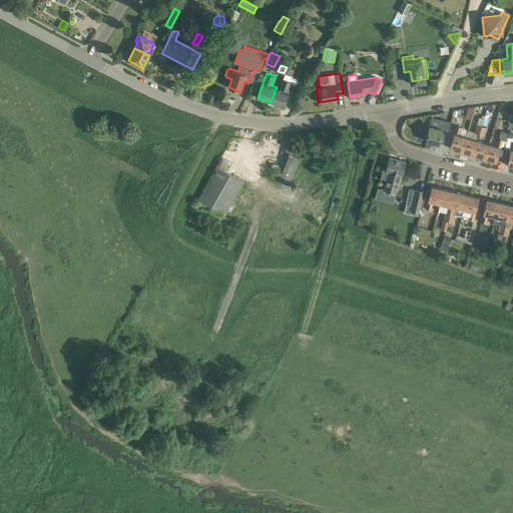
[(277,87),(271,102),(283,107),(289,91),(288,91),(291,82),(283,79),(280,88),(277,87)]
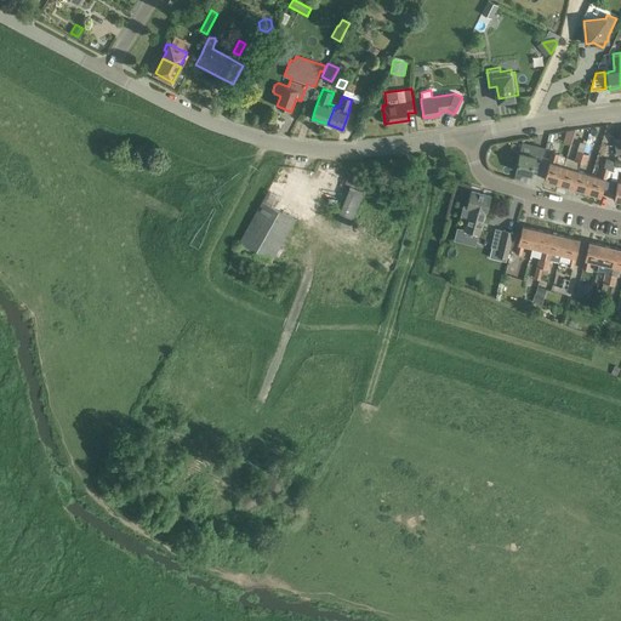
[(520,153),(517,171),(522,172),(531,175),(536,157),(543,159),(546,148),(531,144),(529,154),(520,153)]
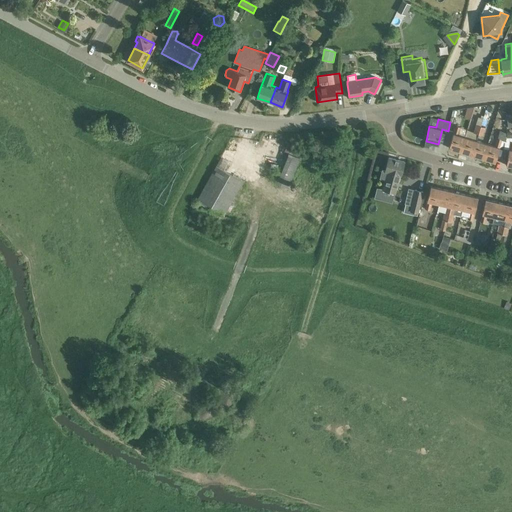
[(476,140),(481,142),(483,135),(485,127),(480,126),(476,124),(474,132),(478,134),(476,140)]
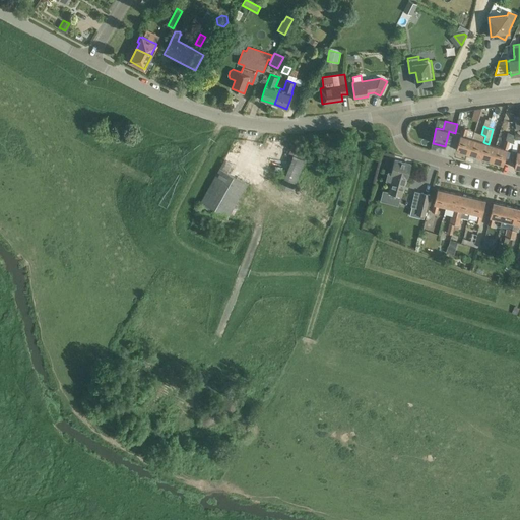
[(467,153),(472,139),(465,137),(467,129),(463,127),(456,149),(467,153)]
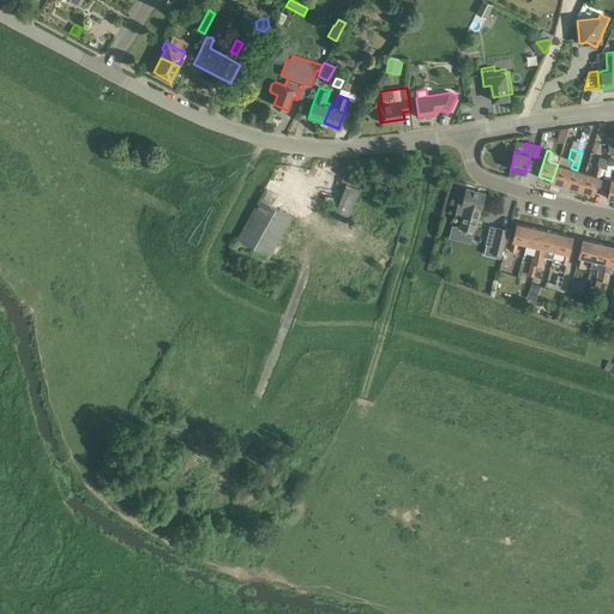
[(599,178),(605,179),(609,166),(608,166),(608,164),(602,163),(601,167),(596,166),(594,175),(585,173),(581,190),(594,194),(599,178)]
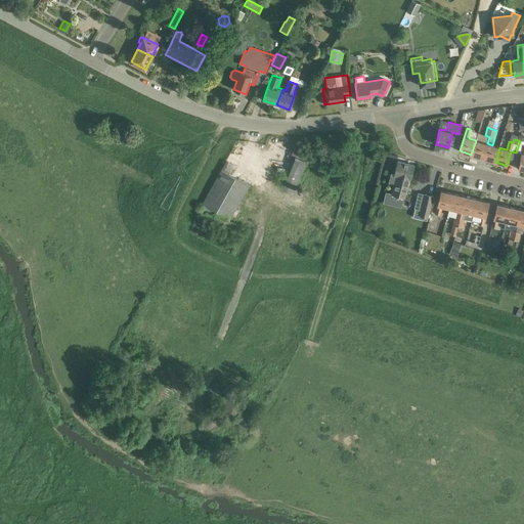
[(471,155),(483,158),(487,143),(476,140),(471,155)]
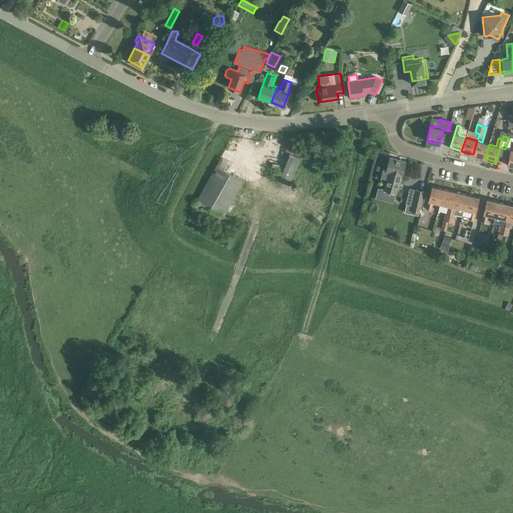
[(278,183),(287,187),(289,187),(301,158),(297,156),(299,153),(299,150),(298,147),(296,144),(292,139),(291,138),(285,151),(290,153),(278,183)]
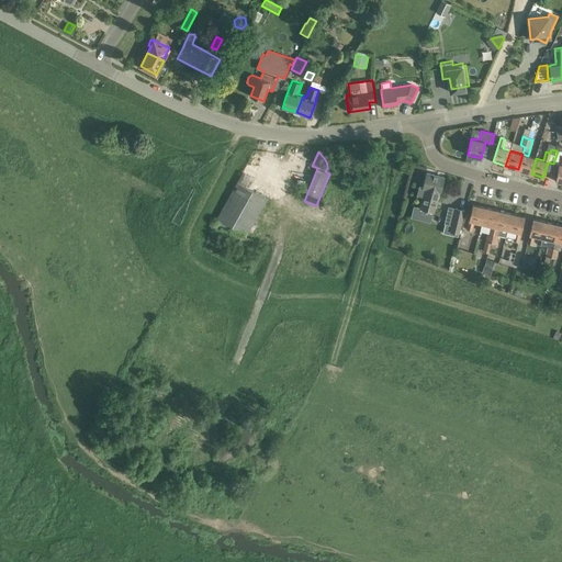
[(523,154),(518,169),(531,173),(536,158),(528,156),(523,154)]
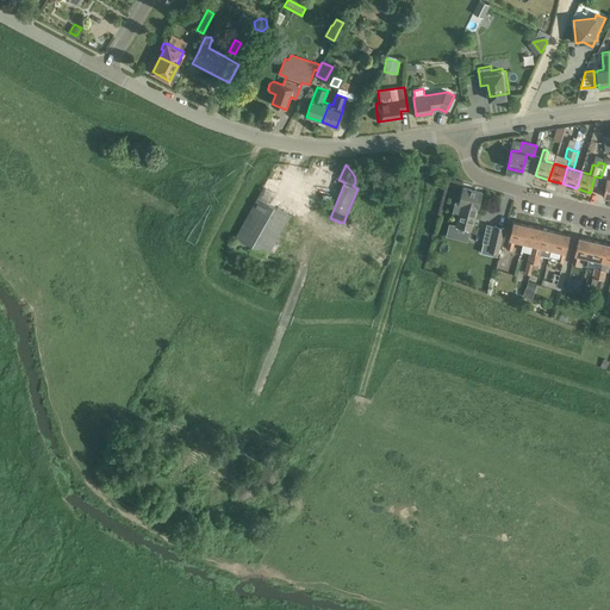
[(253,207),(235,238),(266,256),(290,215),(266,201),(272,192),(263,187),(253,207)]
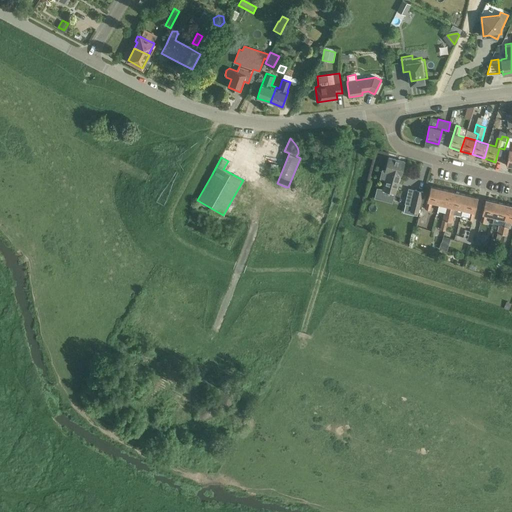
[(405,161),(389,157),(386,170),(382,169),(380,178),(386,179),(383,189),(395,192),(400,175),(401,175),(405,161)]
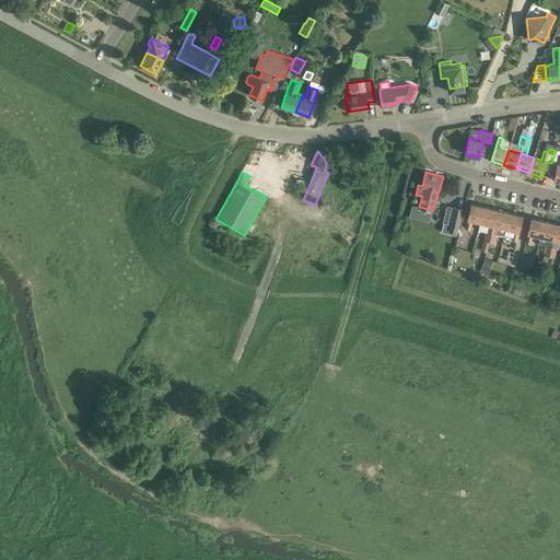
[(480,222),(485,207),(471,203),(465,228),(470,229),(473,220),(480,222)]
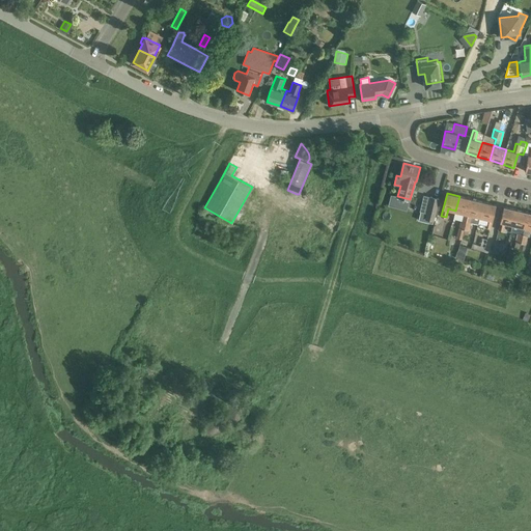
[(462,239),(464,233),(468,214),(472,199),(459,196),(455,211),(454,218),(462,220),(456,238),(462,239)]
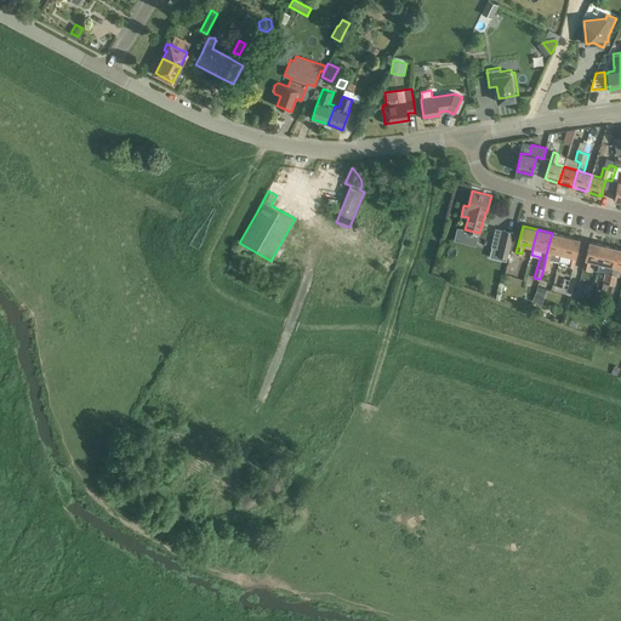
[(513,252),(518,233),(508,232),(505,250),(513,252)]
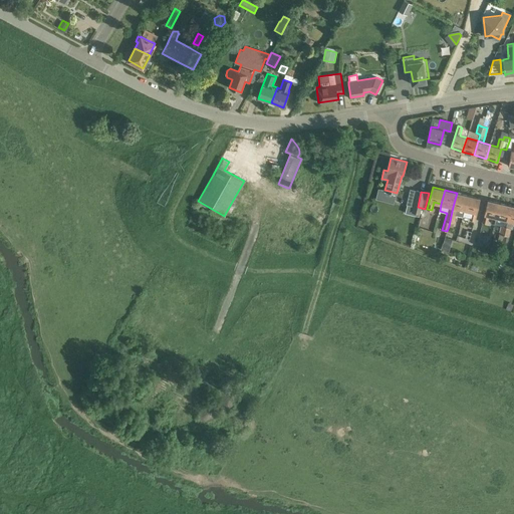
[(456,215),(463,217),(465,209),(468,195),(457,193),(453,207),(449,226),(453,227),(456,215)]
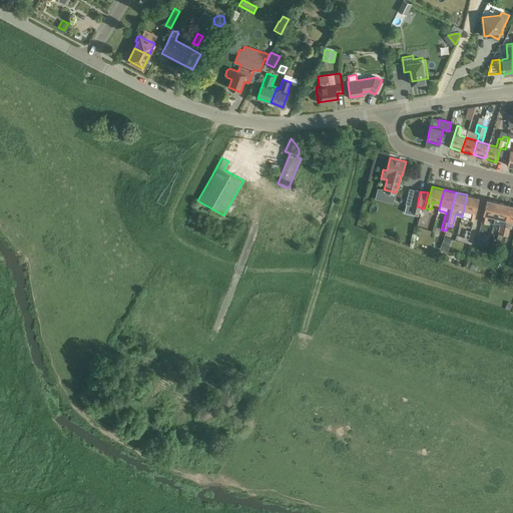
[(479,197),(467,194),(464,208),(471,210),(469,218),(474,219),(479,197)]
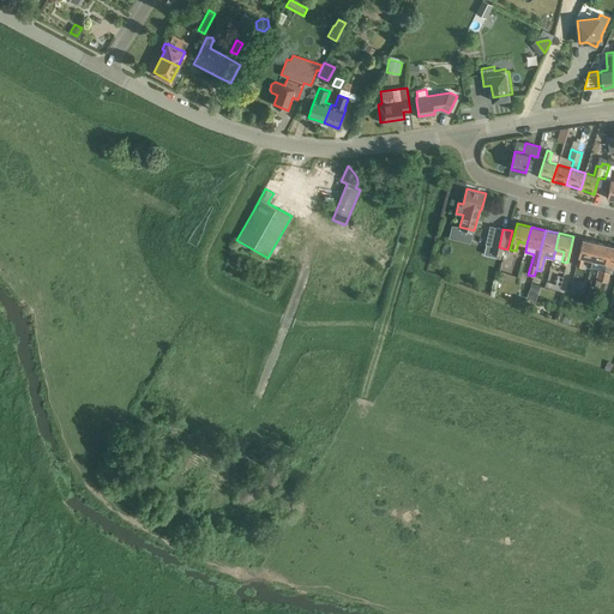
[(593,259),(596,242),(582,239),(576,265),(583,266),(585,258),(593,259)]
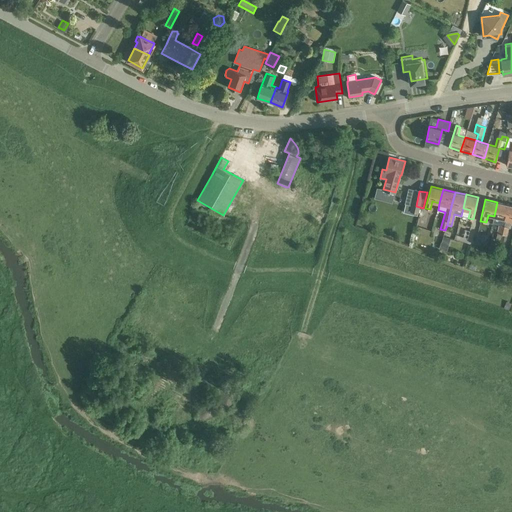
[(497,202),(494,216),(492,222),(505,225),(506,219),(510,205),(497,202)]
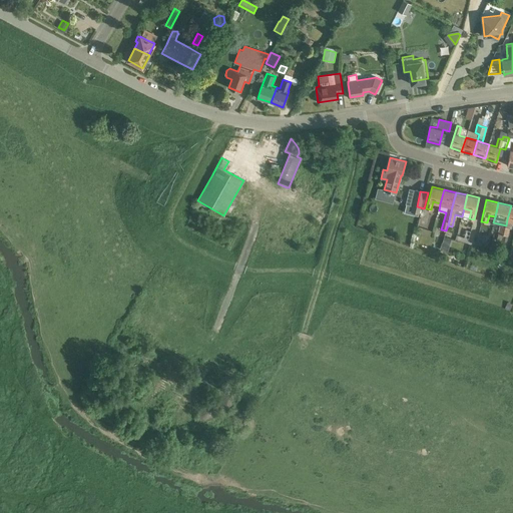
[(512,205),(511,205),(507,219),(506,225),(505,226),(502,240),(499,251),(504,252),(508,235),(510,227),(511,228),(512,220),(512,205)]
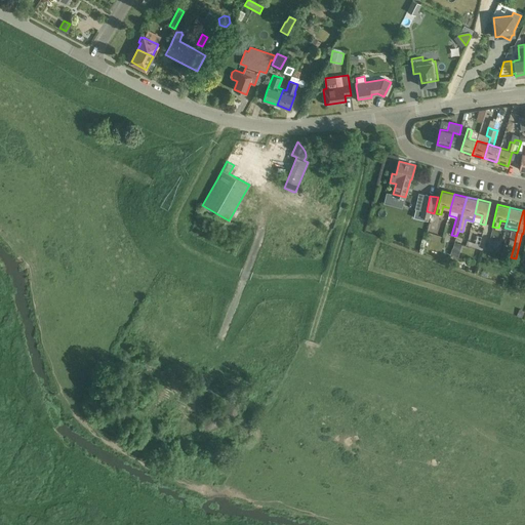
[(514,246),(517,232),(512,231),(509,245),(514,246)]
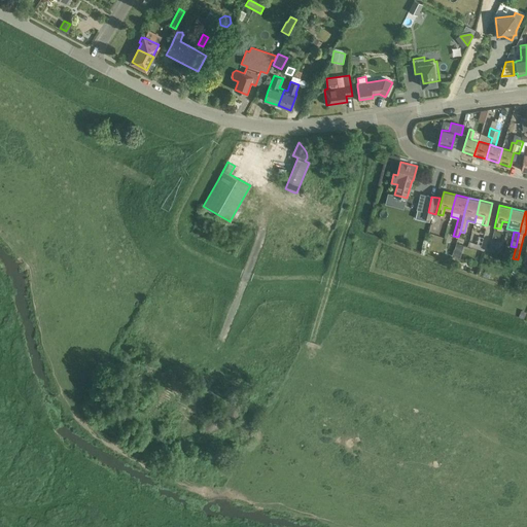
[(456,242),(452,256),(460,258),(464,245),(456,242)]
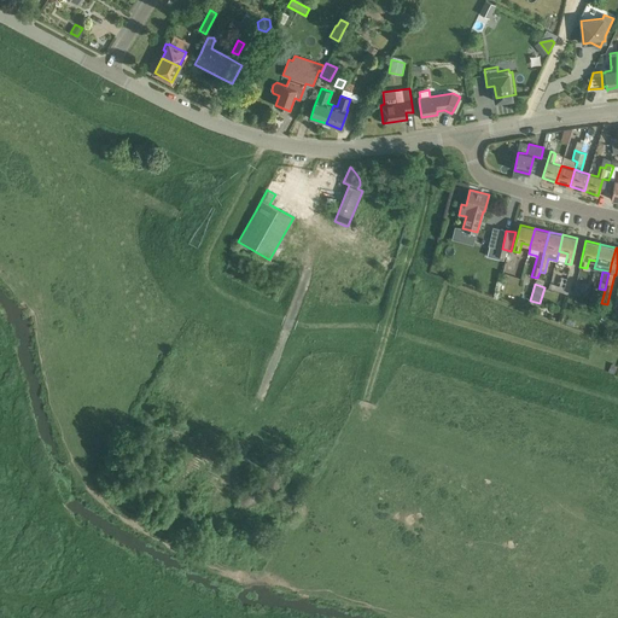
[(579,297),(582,286),(575,284),(572,295),(579,297)]
